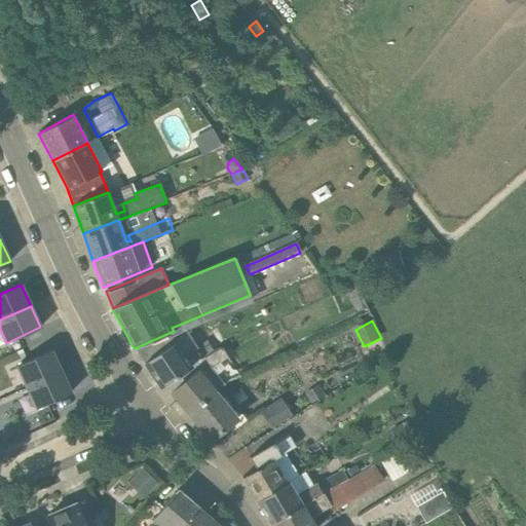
[(160,387),(191,367),(175,343),(144,364),(160,387)]
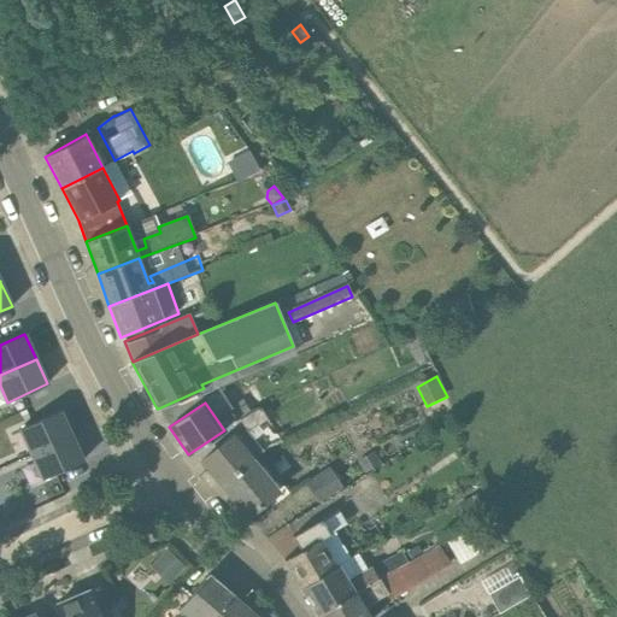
[(60,411),(19,429),(31,454),(71,436),(60,411)]
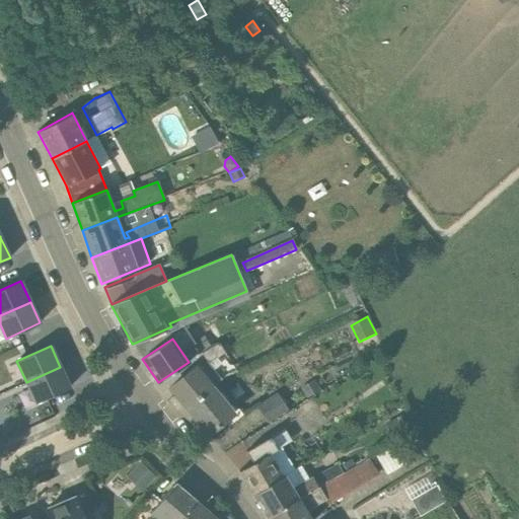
[(169,388),(186,408),(213,384),(197,365),(169,388)]
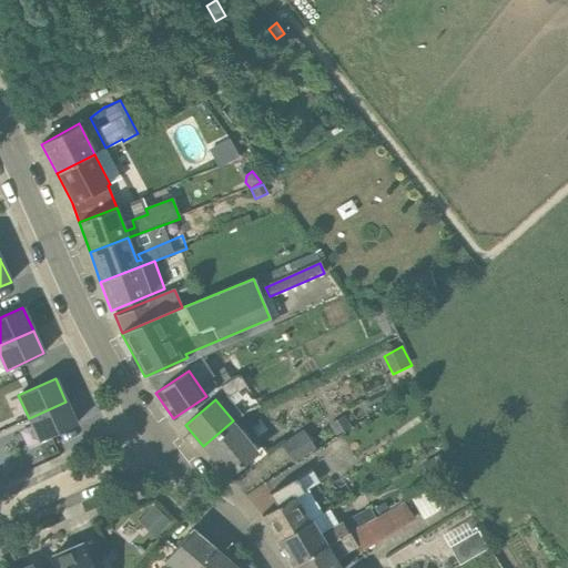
[(384,411),(389,418),(403,408),(397,401),(384,411)]
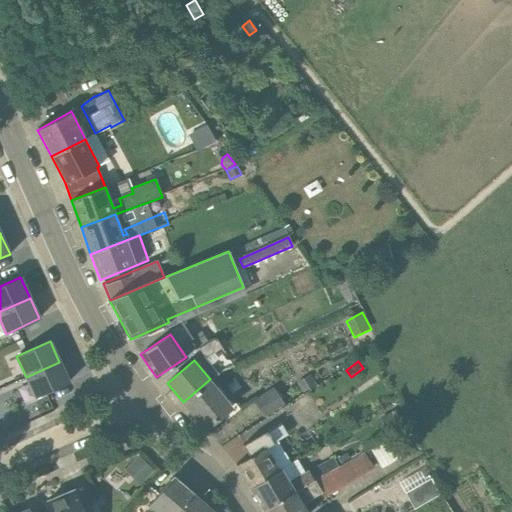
[(59,362),(26,377),(36,398),(69,382),(59,362)]
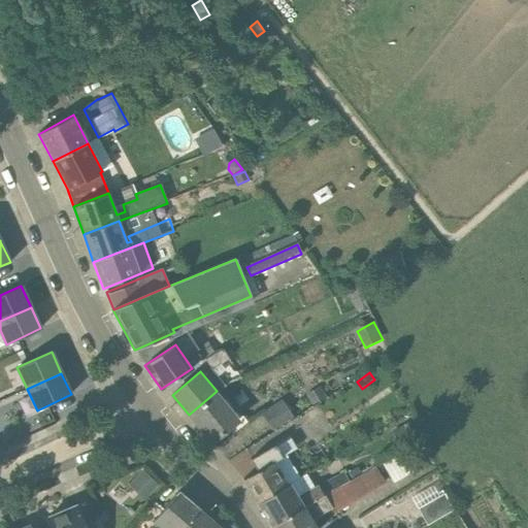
[(326,397),(320,386),(306,394),(312,404),(326,397)]
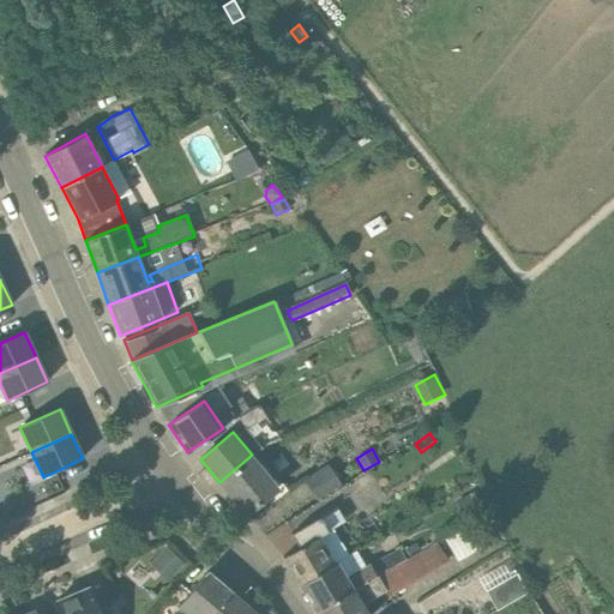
[(246,515),(278,488),(252,455),(220,482),(246,515)]
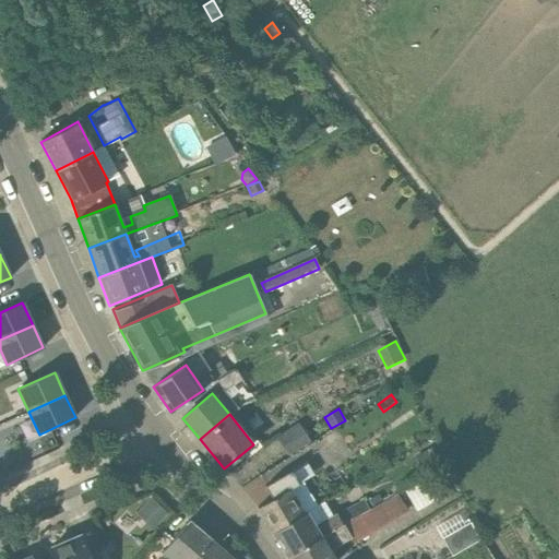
[(298,424),(276,438),(289,458),(310,442),(307,437),(301,428),(298,424)]
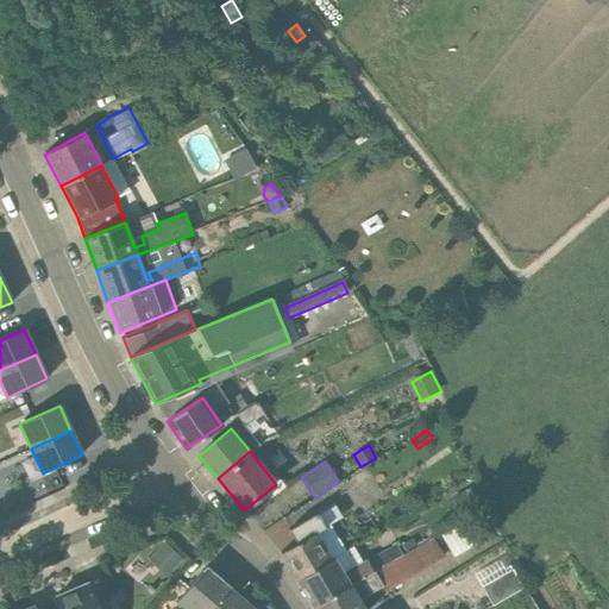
[(296,544),(281,553),(296,581),(336,557),(345,551),(330,525),(325,527),(316,514),(288,531),(296,544)]
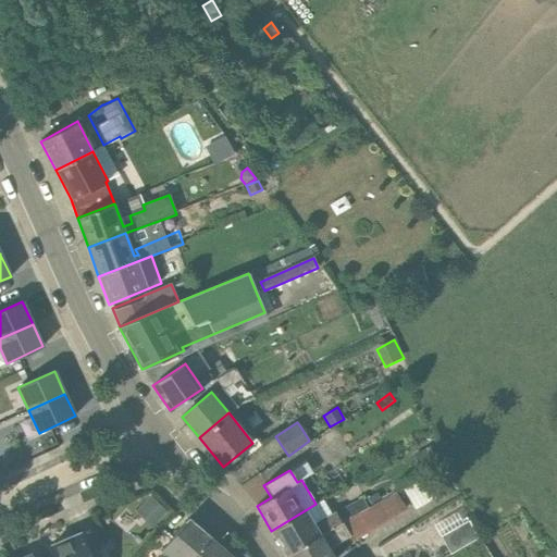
[(287,556),(334,556),(330,549),(350,537),(353,542),(407,511),(396,494),(369,509),(368,508),(333,529),(322,535),(286,556),(287,556)]
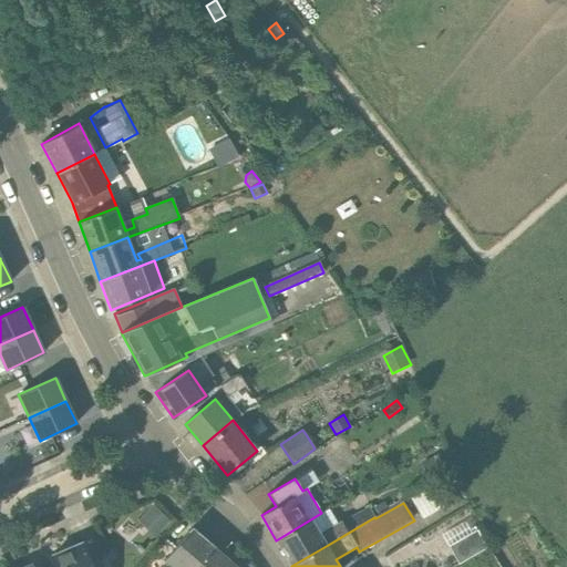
[(143,515),(161,532),(171,522),(153,505),(143,515)]
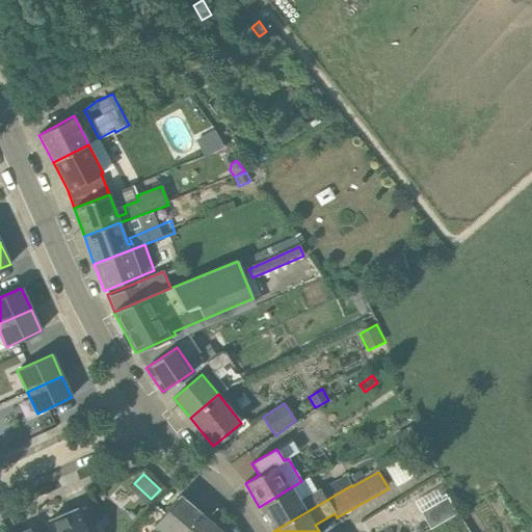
[(259,507),(273,531),(308,511),(318,505),(351,485),(346,475),(311,495),(302,481),(301,481),(293,486),(259,507)]
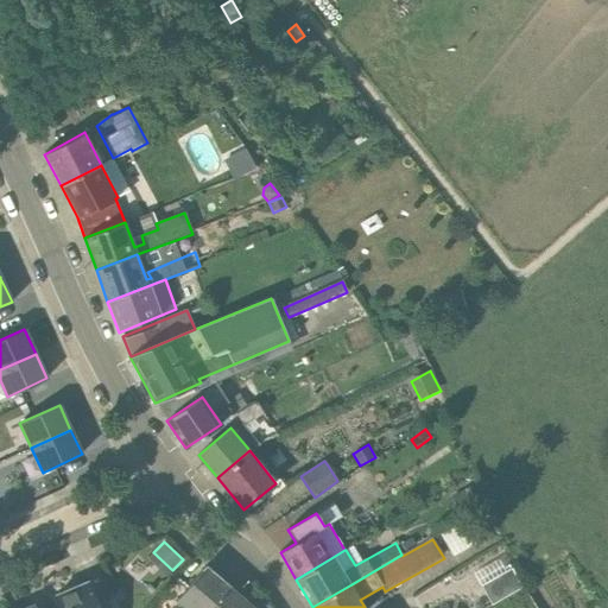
[(182,607),(181,607),(210,607),(229,588),(206,567),(176,601),(182,607)]
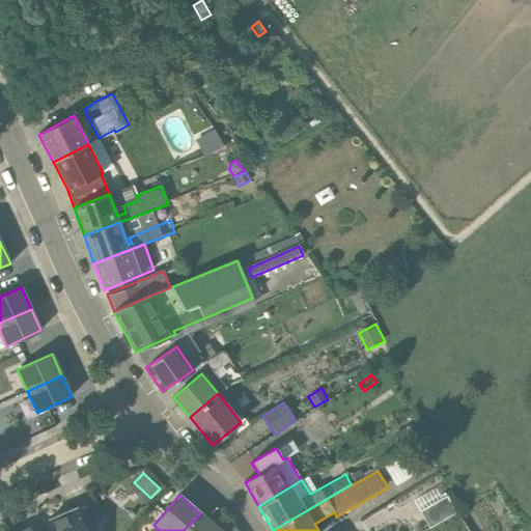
[(101,530),(94,515),(93,516),(94,519),(82,524),(76,508),(49,520),(53,530),(101,530)]
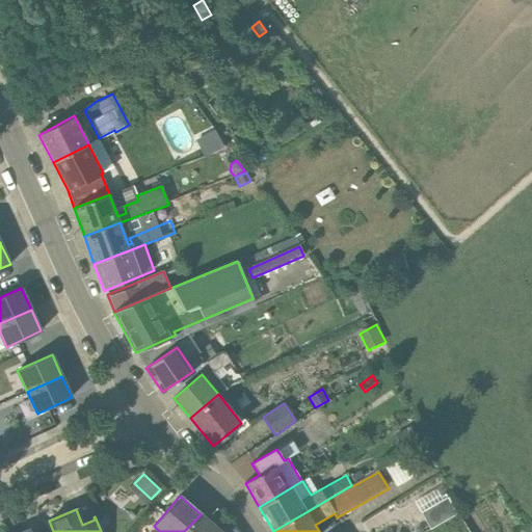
[(426,524),(429,530),(448,520),(445,514),(437,512),(428,517),(426,524)]
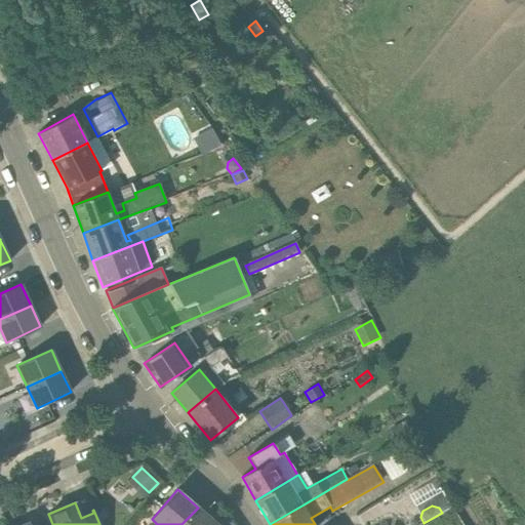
[(182,524),(218,524),(198,508),(182,524)]
